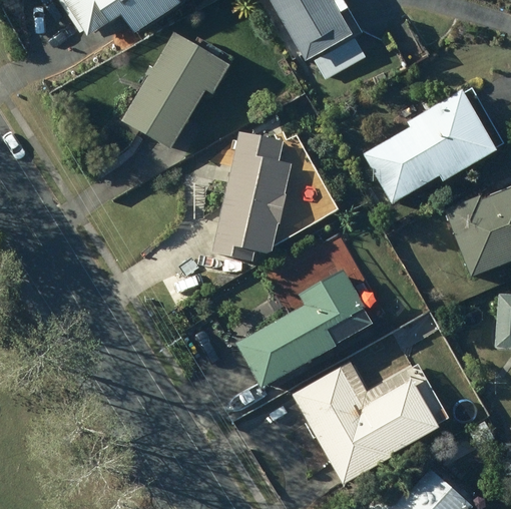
[(62,0),(80,26),(82,24),(84,28),(119,5),(132,25),(168,0),(62,0)]
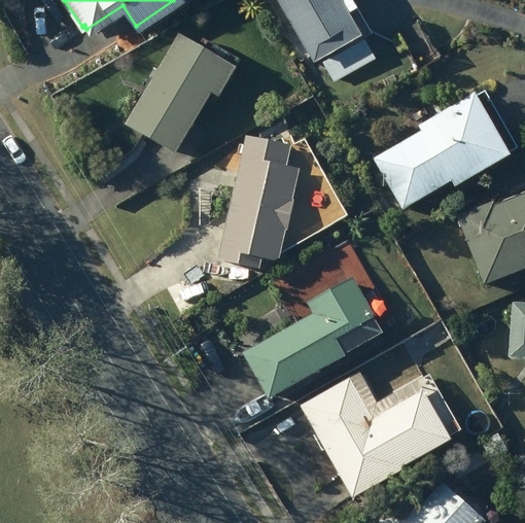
[(364,33),(372,29),(355,0),(281,0),(312,54),(320,49),(335,75),(376,53),(364,33)]
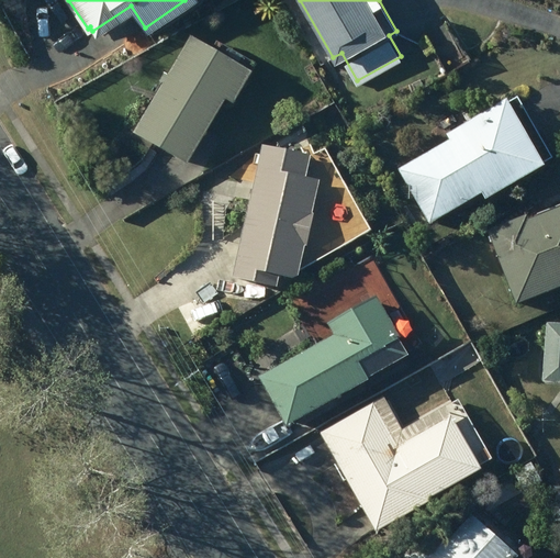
[(190,35),(132,133),(185,164),(224,98),(232,102),(250,70),(190,35)]
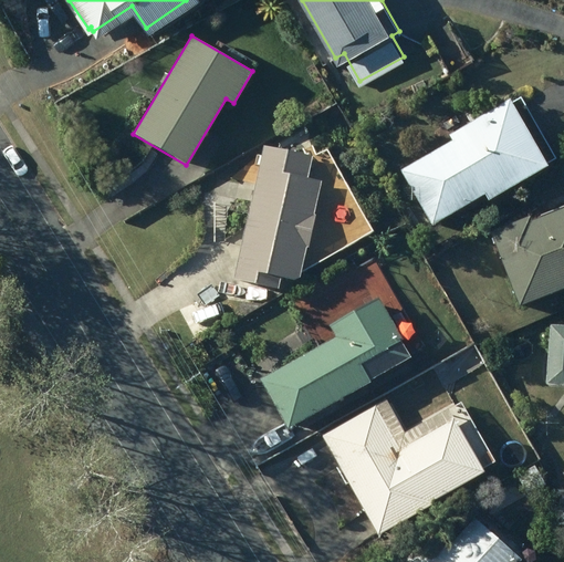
[(508,100),(449,134),(452,138),(400,168),(432,224),(483,194),(488,200),(546,166),(508,100)]
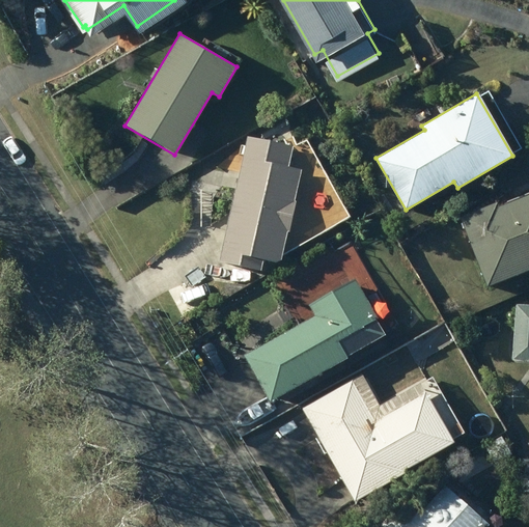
[(300,170),(287,167),(293,146),(247,135),(218,262),(259,272),(262,260),(274,264),(279,260),(286,231),(288,231),(295,202),(293,201),(300,170)]
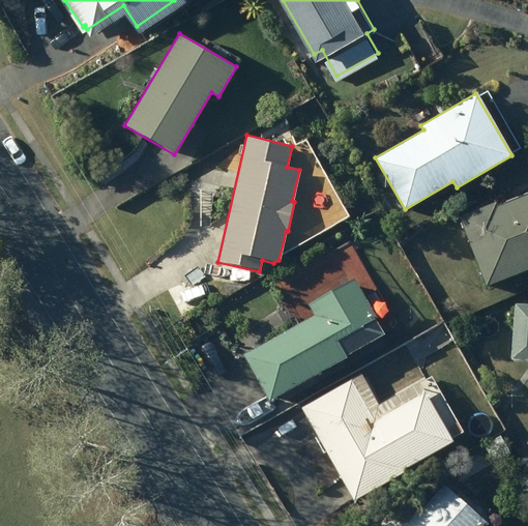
[(496,203),(461,216),(487,285),(527,269),(527,195),(498,207),(496,203)]
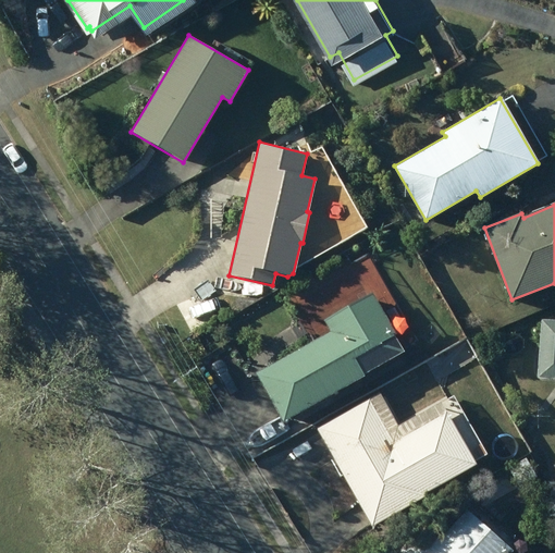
[(391,338),(396,334),(372,294),(324,321),(330,331),(255,373),(282,422),(364,377),(361,375),(385,361),(383,358),(398,349),(391,338)]
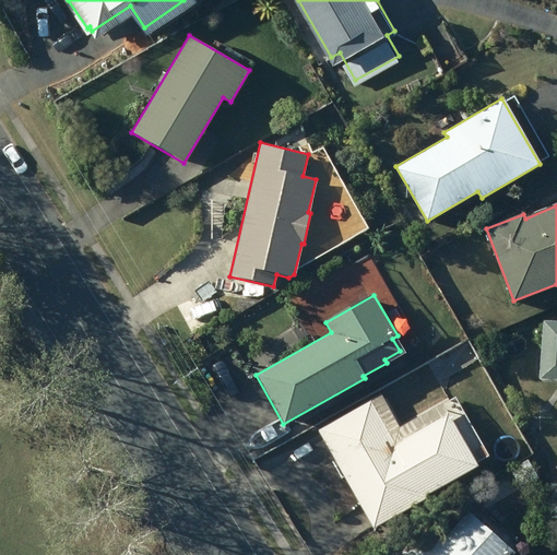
[(556,320),(543,320),(538,378),(556,379),(556,320)]
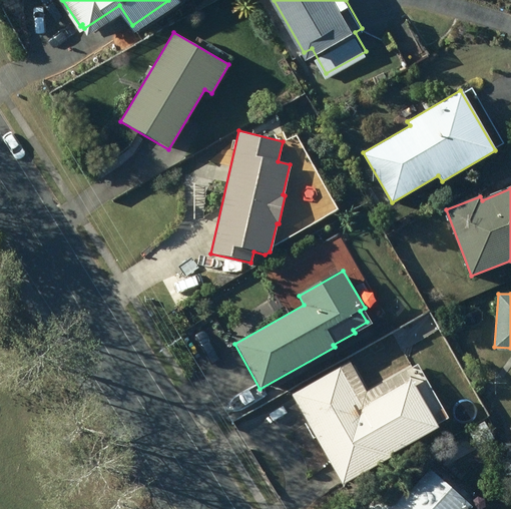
[(430,310),(395,329),(403,345),(438,325),(430,310)]
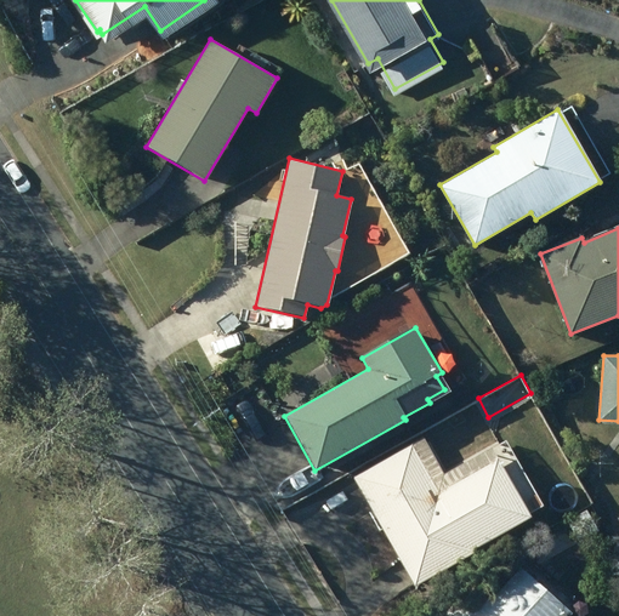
[(353,475),(413,586),(473,554),(471,551),(531,519),(493,446),(444,473),(425,437),(353,475)]
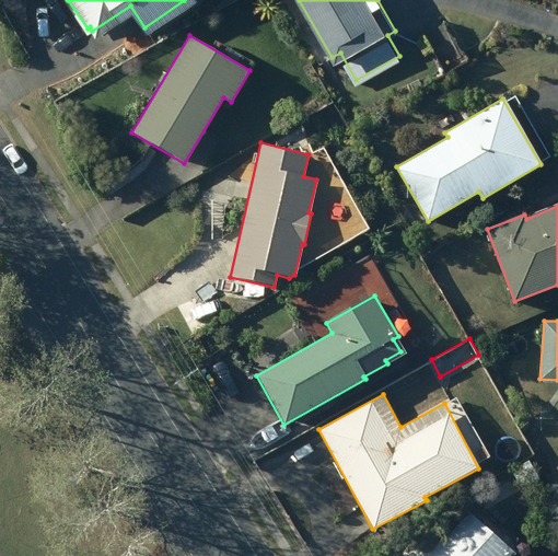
[(414,540),(399,555),(511,555),(514,554),(469,513),(443,542),(439,539),(427,552),(414,540)]
